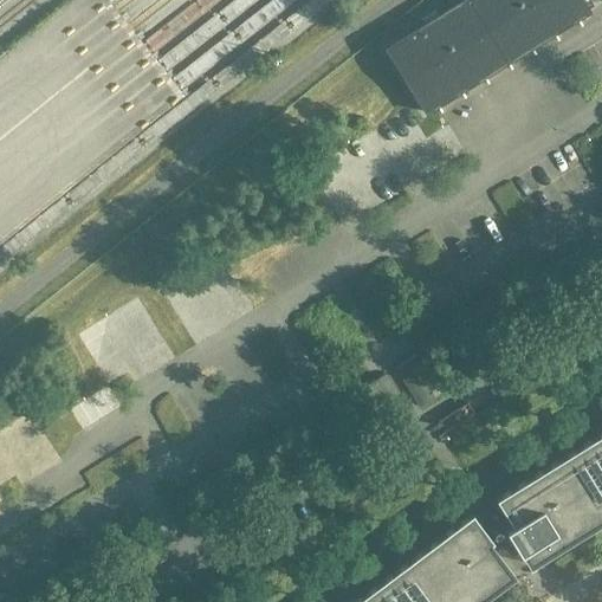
[(476,0),(441,21),(428,30),(390,53),(429,116),(593,14),(583,0),(476,0)]
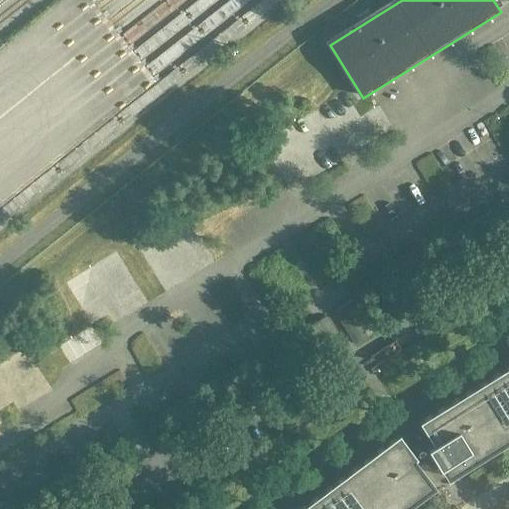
[(376,335),(356,303),(337,314),(357,347),(376,335)]
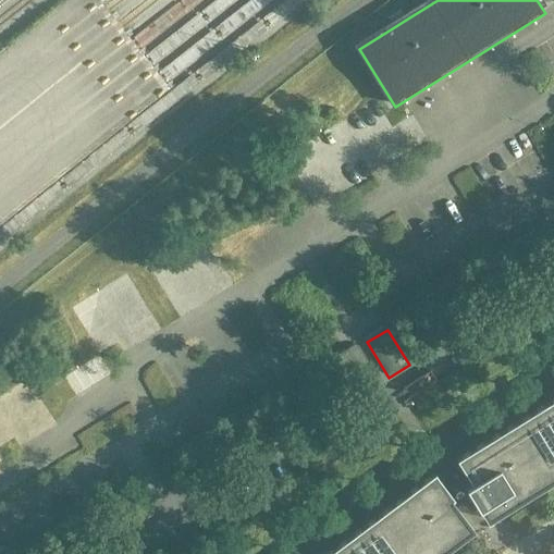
[(381,383),(358,347),(337,360),(360,396),(381,383)]
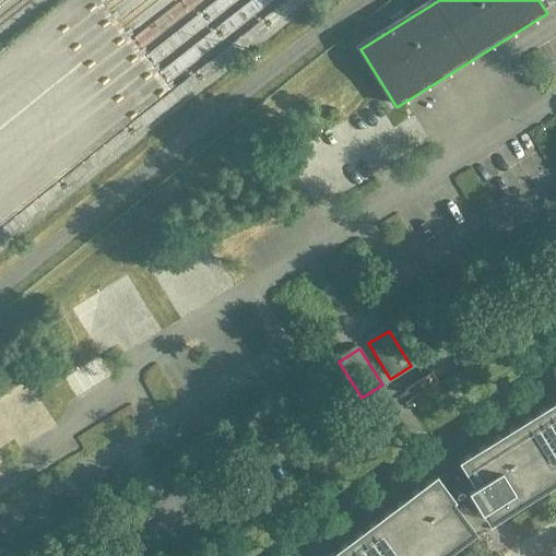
[(555,405),(461,464),(476,489),(471,494),(484,516),(486,515),(493,525),(504,518),(505,519),(513,513),(510,508),(520,501),(523,507),(555,485),(555,405)]
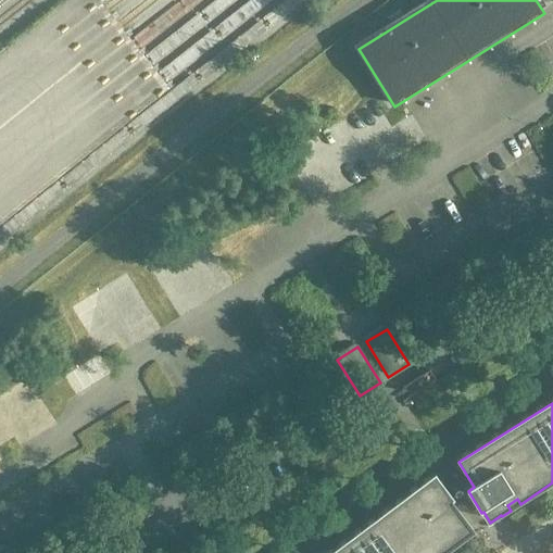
[(437,475),(334,552),(439,552),(441,551),(442,552),(449,552),(474,532),(452,504),(456,501),(437,475)]
